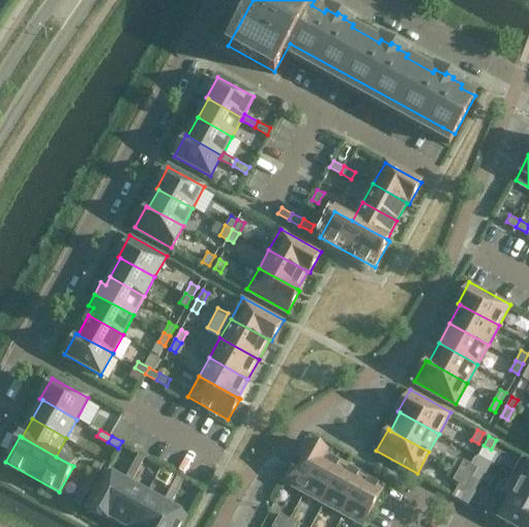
[(284,479),(303,491),(327,448),(307,437),(284,479)]
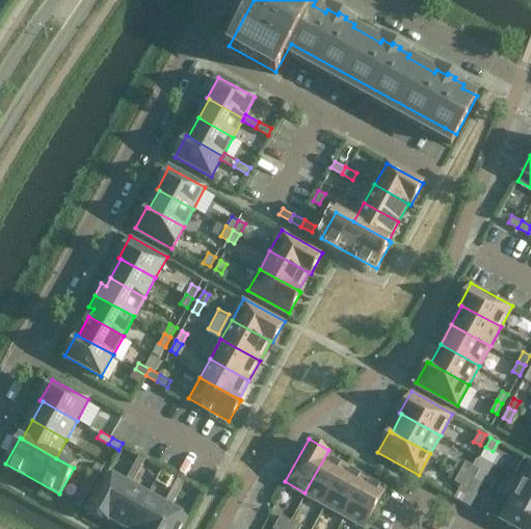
[(493,451),(485,447),(481,456),(493,463),(498,453),(493,451)]
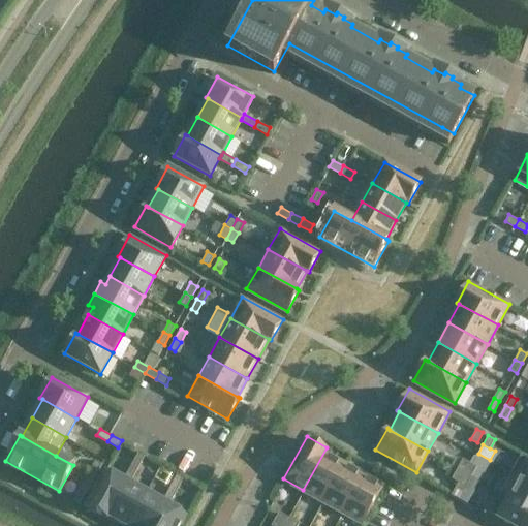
[(303,490),(323,501),(346,458),(327,447),(303,490)]
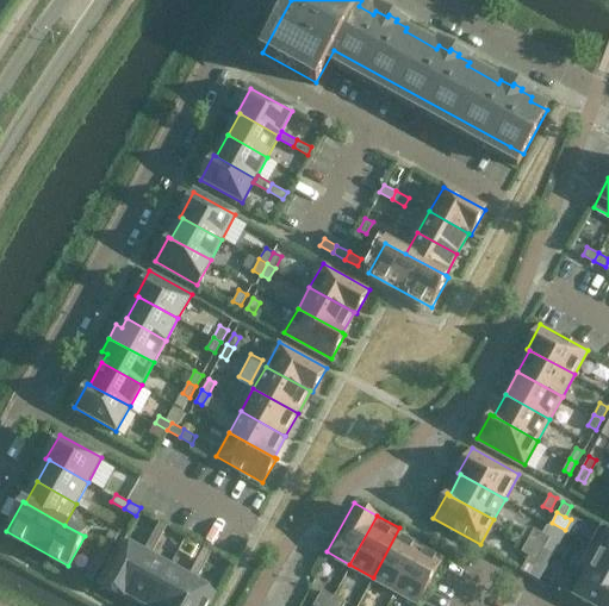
[(160,520),(151,536),(159,541),(167,525),(160,520)]
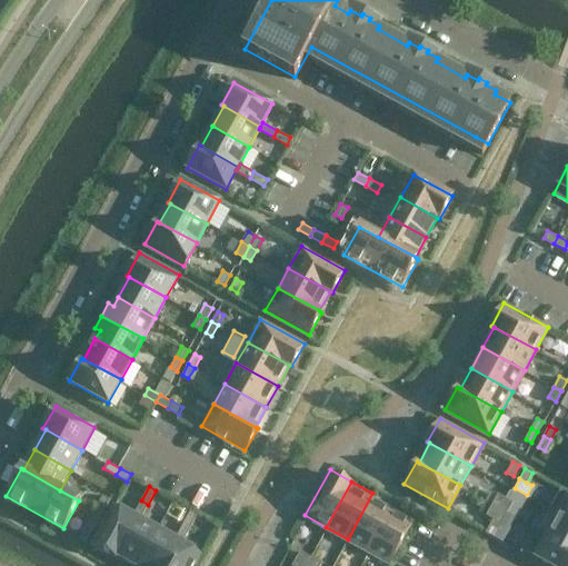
[(559,514),(567,518),(567,490),(561,487),(549,509),(559,514)]
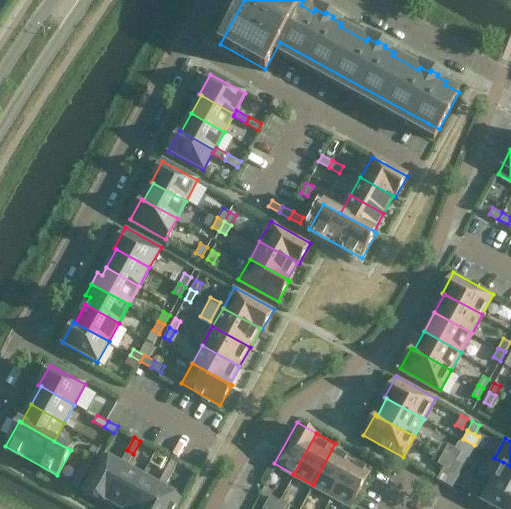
[(313,485),(332,495),(355,454),(335,443),(313,485)]
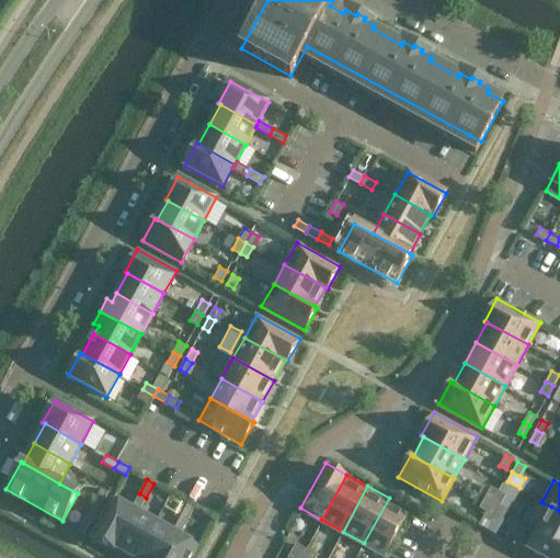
[(491,486),(486,497),(493,500),(499,490),(491,486)]
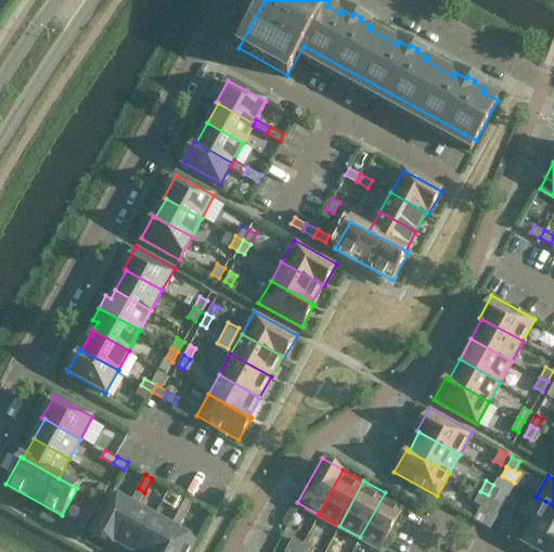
[(100,483),(94,492),(101,497),(107,486),(100,483)]
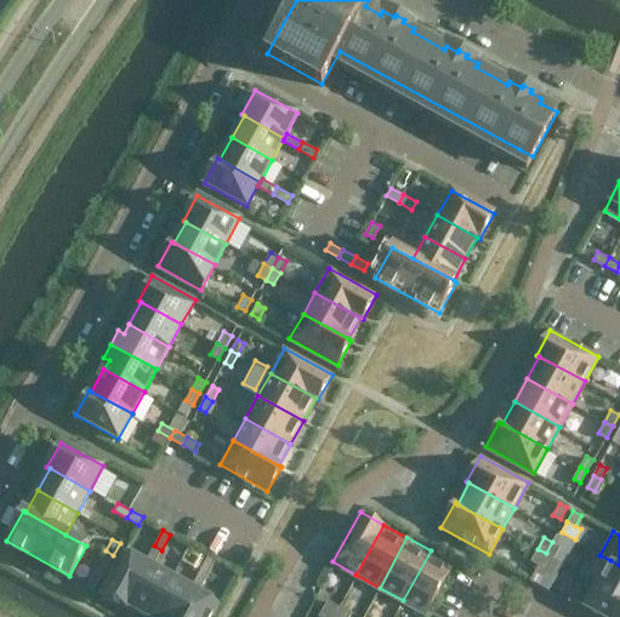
[(552,542),(546,553),(553,558),(561,547),(552,542)]
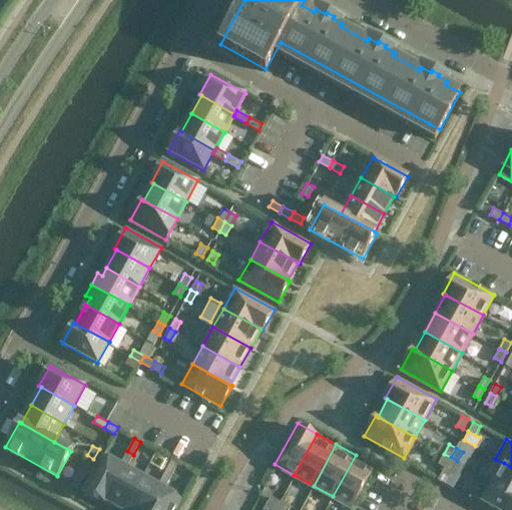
[(127,451),(119,464),(123,466),(126,467),(133,455),(127,451)]
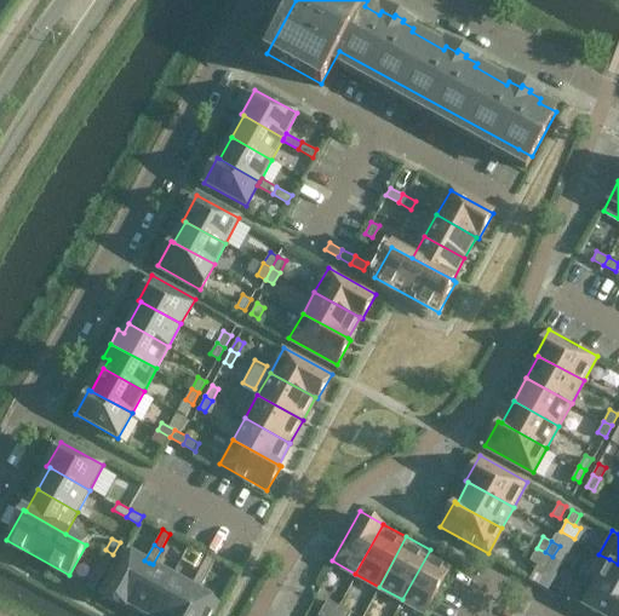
[(529,559),(538,564),(545,552),(537,548),(529,559)]
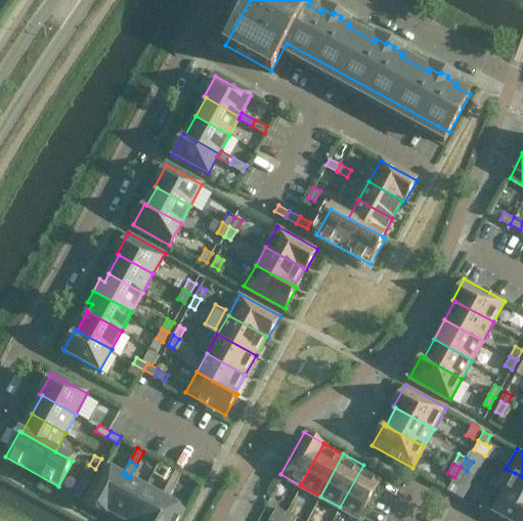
[(89,465),(84,475),(90,478),(95,469),(89,465)]
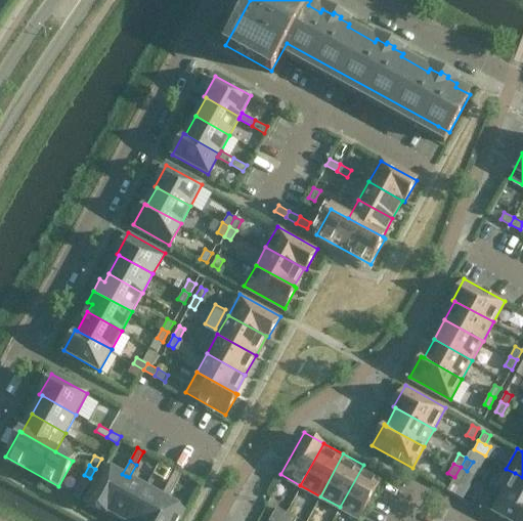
[(106,513),(107,511),(126,476),(122,474),(105,465),(85,501),(106,513)]
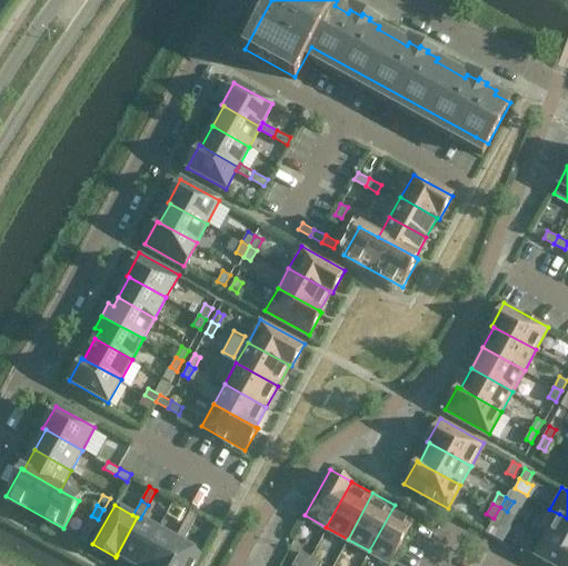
[(395,505),(369,550),(390,563),(416,517),(395,505)]
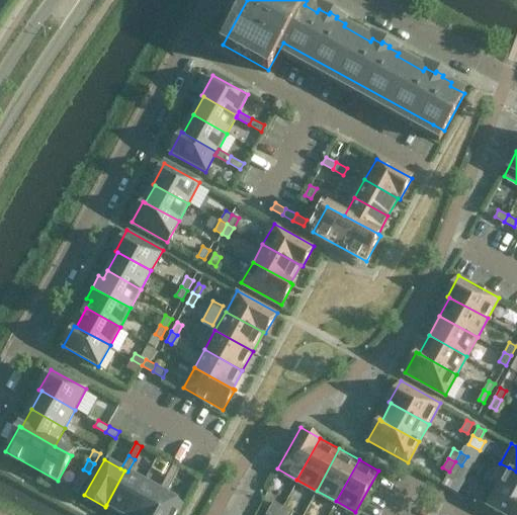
[(455,461),(449,471),(456,476),(461,465),(455,461)]
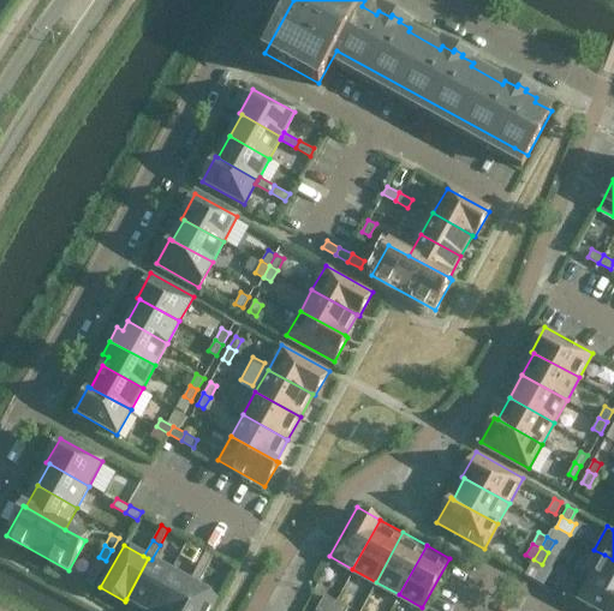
[(206,550),(197,565),(204,569),(214,555),(206,550)]
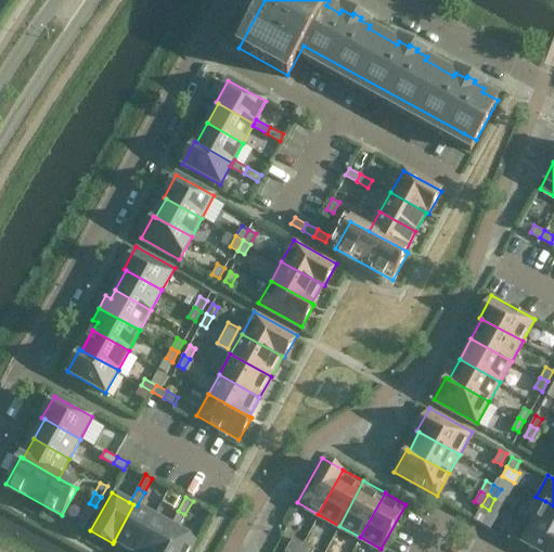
[(553,505),(545,501),(535,521),(553,529),(553,505)]
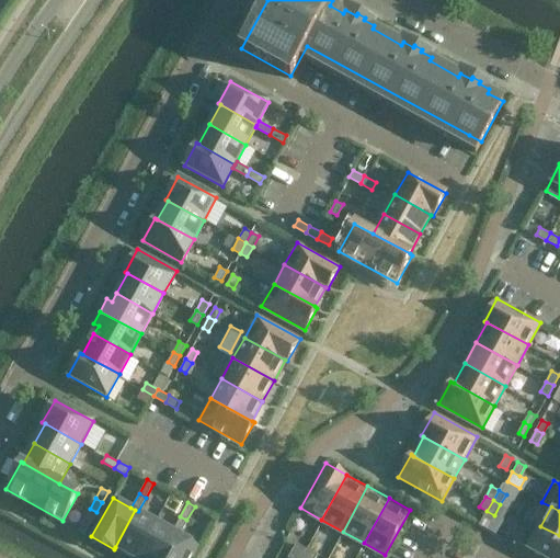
[(90,509),(84,519),(91,523),(96,512),(90,509)]
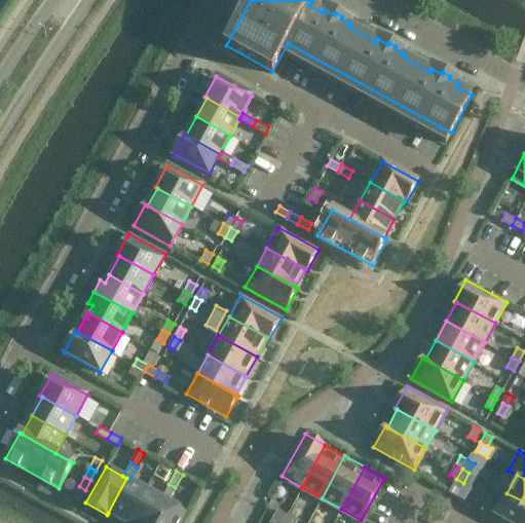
[(108,513),(126,522),(145,488),(129,479),(126,478),(108,513)]
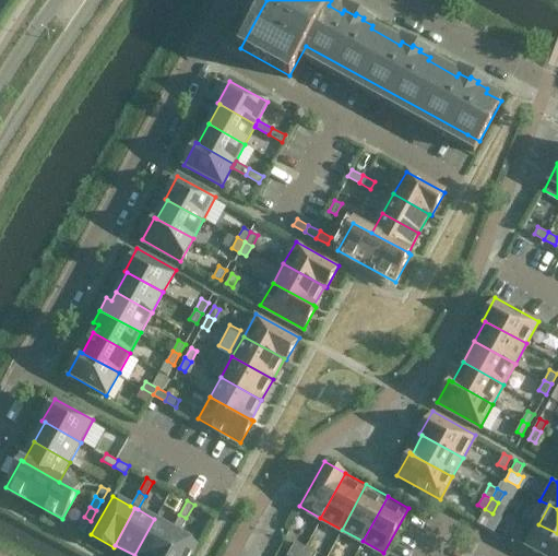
[(171,529),(175,530),(178,532),(186,518),(179,515),(171,529)]
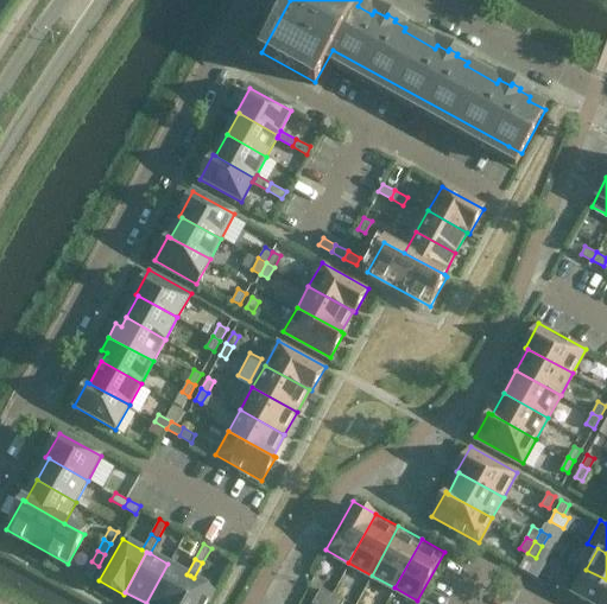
[(99,566),(92,561),(84,573),(93,577),(99,566)]
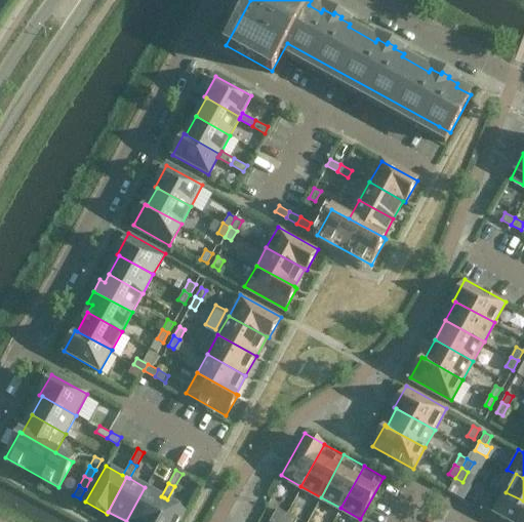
[(126,521),(150,521),(164,497),(161,496),(145,487),(126,521)]
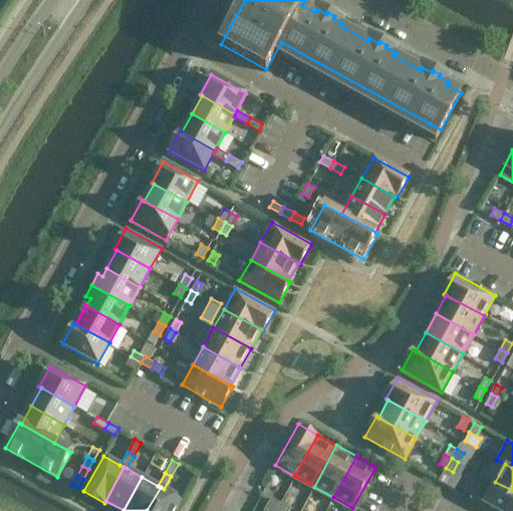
[(512,490),(495,482),(487,477),(475,497),(500,510),(512,510),(512,490)]
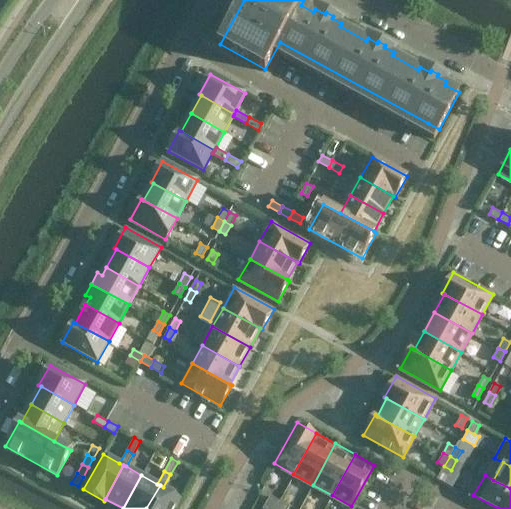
[(160,485),(146,508),(173,508),(180,496),(163,487),(160,485)]
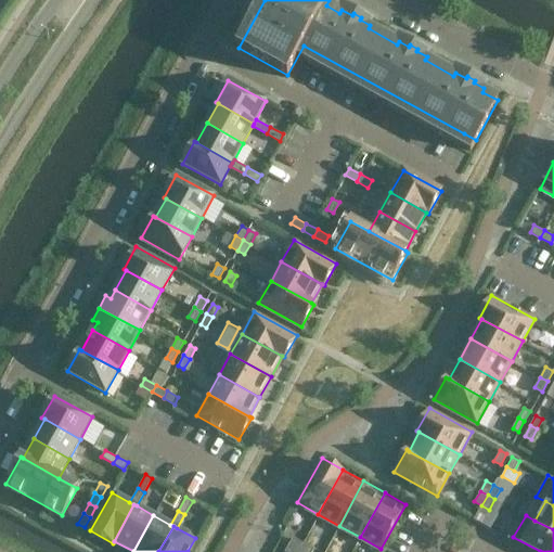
[(293,536),(288,543),(299,549),(304,542),(293,536)]
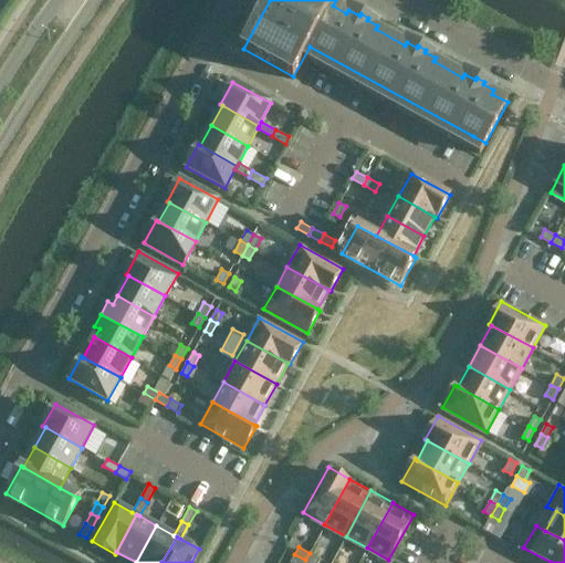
[(310,553),(305,560),(310,562),(317,562),(320,559),(310,553)]
